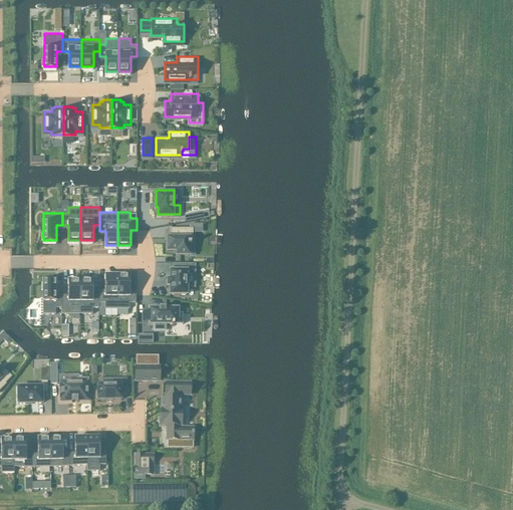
[(171,235),(168,235),(168,241),(168,248),(177,248),(177,252),(190,252),(190,243),(191,243),(191,241),(194,241),(194,225),(171,225),(171,235)]
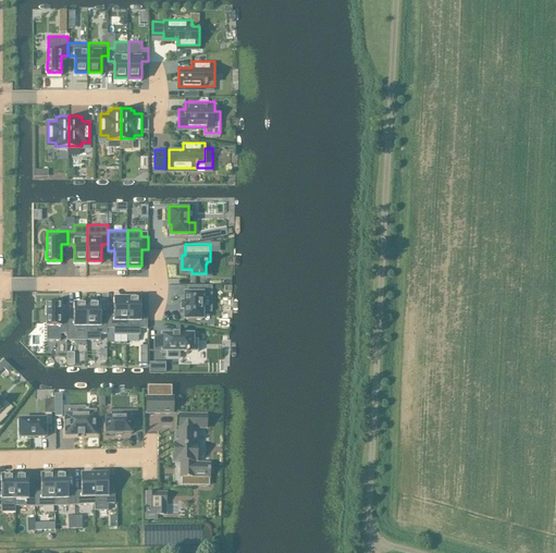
[(185,299),(182,299),(182,307),(185,307),(185,317),(204,317),(204,309),(212,309),(212,283),(188,283),(188,291),(185,291),(185,299)]
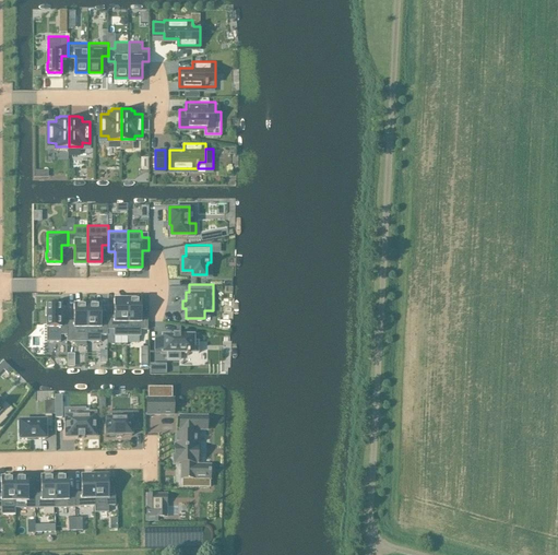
[(115,313),(108,313),(108,318),(108,327),(115,327),(115,333),(128,333),(128,296),(115,296),(115,313)]
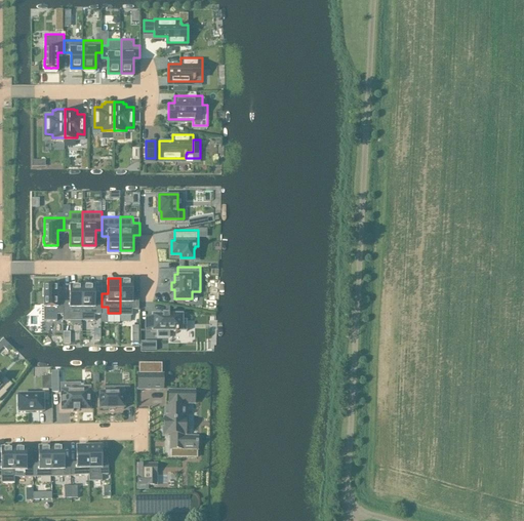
[(132,278),(120,278),(120,313),(132,313),(132,307),(139,307),(139,293),(132,294),(132,278)]
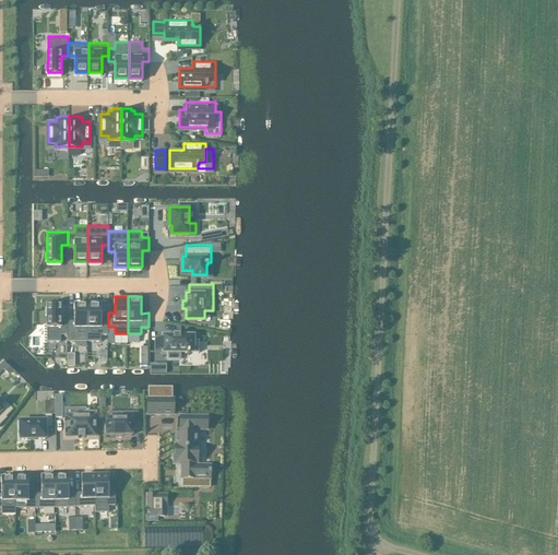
[(61,303),(47,302),(47,305),(46,305),(46,313),(47,313),(47,339),(61,339),(61,332),(68,332),(68,318),(61,318),(61,303)]
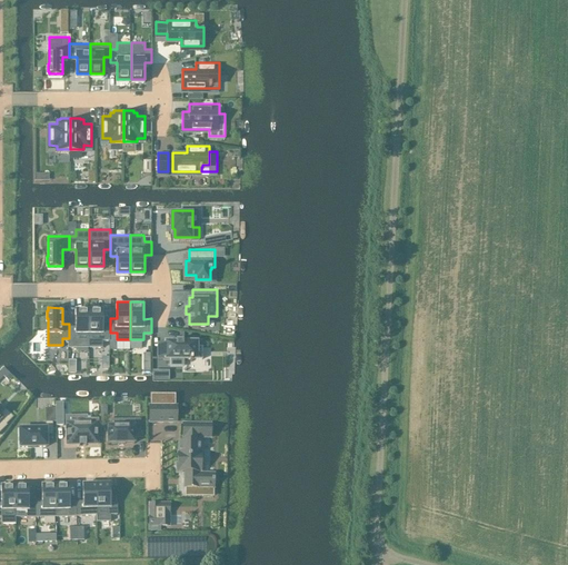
[(69,324),(69,338),(69,345),(89,345),(89,308),(76,308),(76,324),(69,324)]
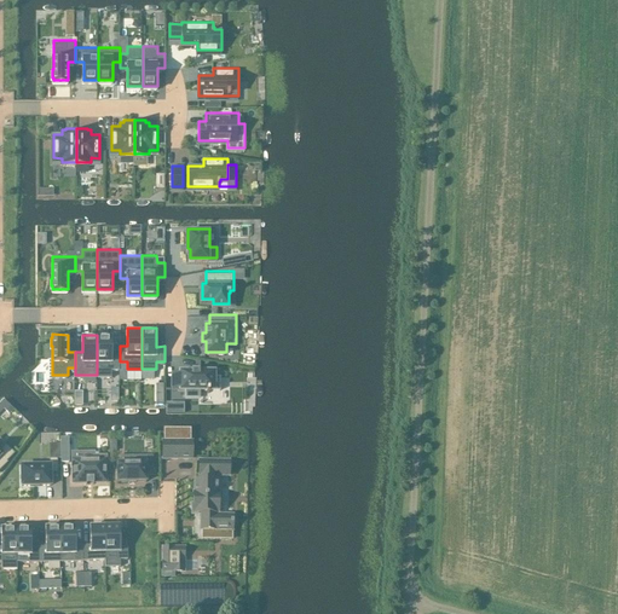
[(113,335),(97,335),(97,375),(113,375),(113,368),(120,368),(120,361),(120,352),(113,352),(113,335)]
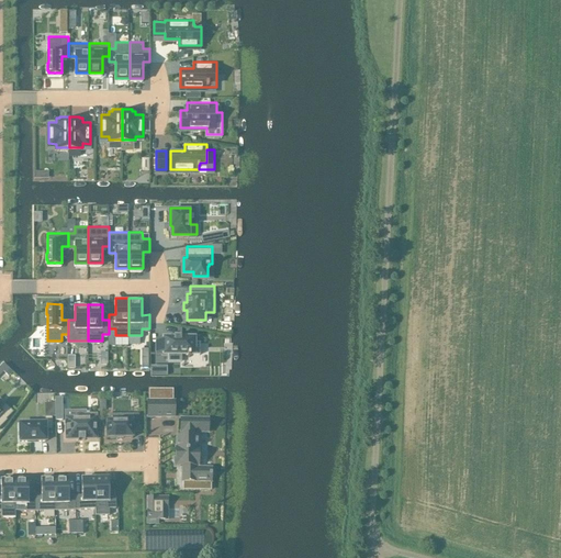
[(175,335),(158,335),(158,352),(169,352),(169,358),(181,358),(181,352),(189,352),(189,354),(190,354),(190,352),(200,352),(200,339),(194,339),(194,335),(181,335),(181,334),(175,334),(175,335)]
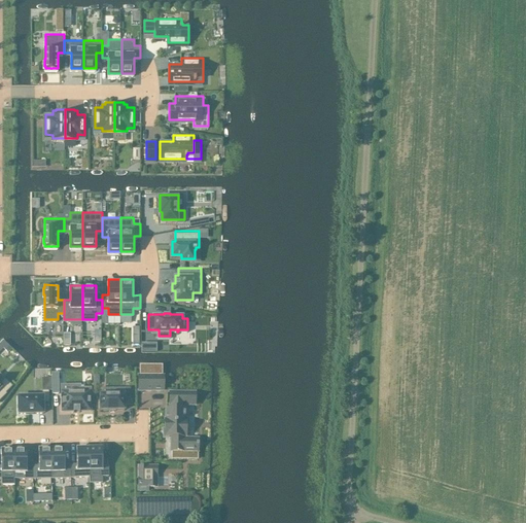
[(164,373),(139,373),(139,387),(164,387),(164,373)]
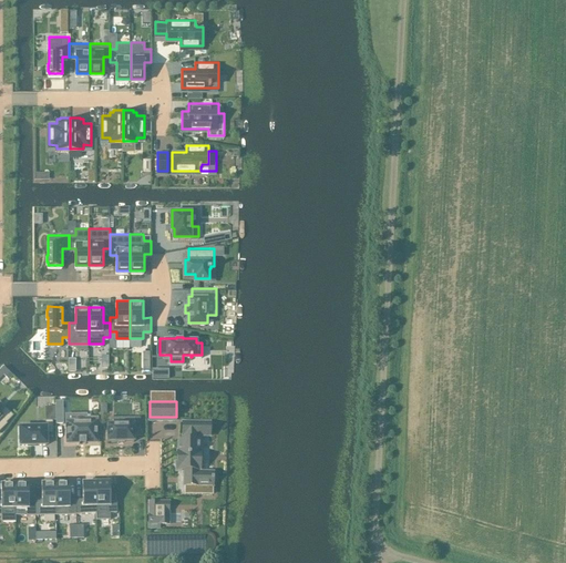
[(0,428),(8,420),(7,420),(14,412),(6,405),(0,410),(0,428)]
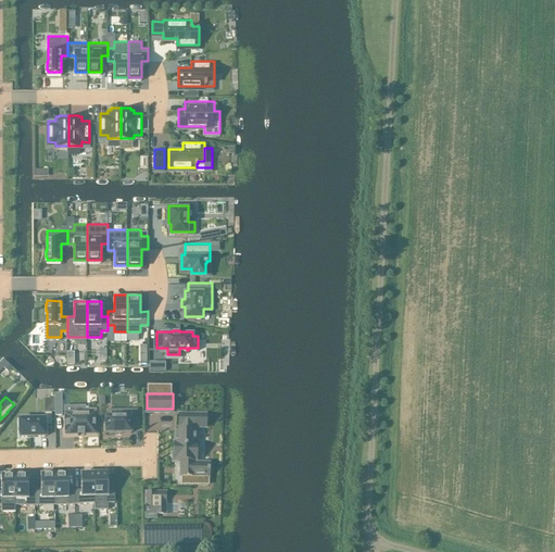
[(85,410),(65,410),(66,431),(96,430),(96,406),(85,406),(85,410)]
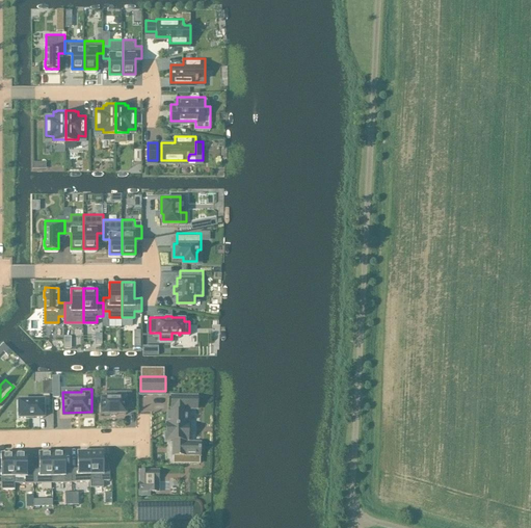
[(116,395),(101,395),(101,412),(126,411),(126,405),(132,405),(132,389),(116,389),(116,395)]
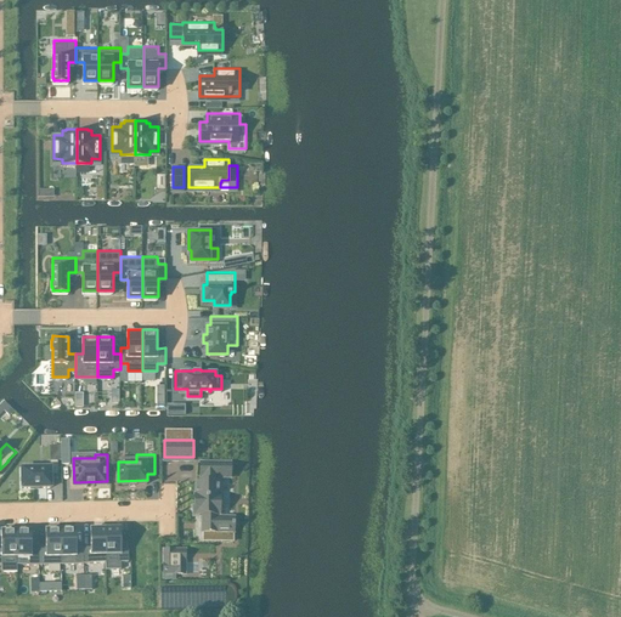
[(22,465),(22,485),(51,484),(51,471),(58,471),(58,457),(50,457),(50,464),(22,465)]
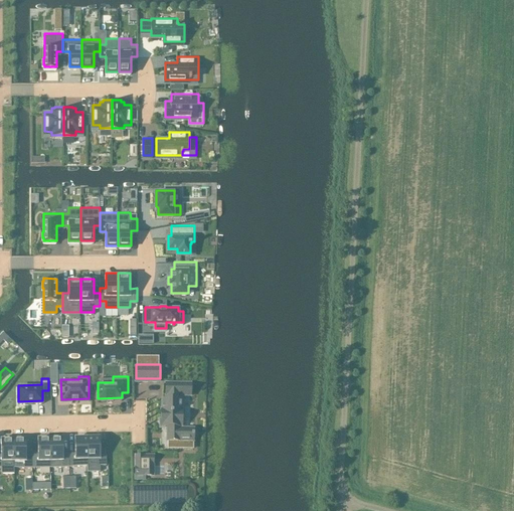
[(163,406),(162,406),(162,423),(168,423),(168,438),(194,438),(194,426),(180,426),(180,416),(184,416),(184,406),(181,406),(181,396),(179,396),(179,392),(191,392),(191,380),(166,380),(166,392),(167,392),(167,396),(163,396),(163,406)]
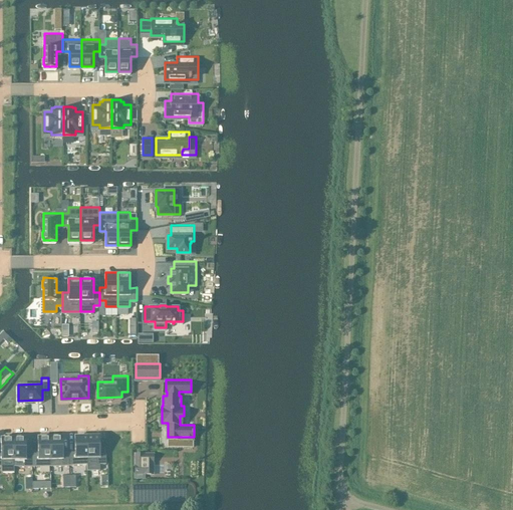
[(62,435),(50,436),(51,463),(69,463),(69,450),(63,450),(62,435)]
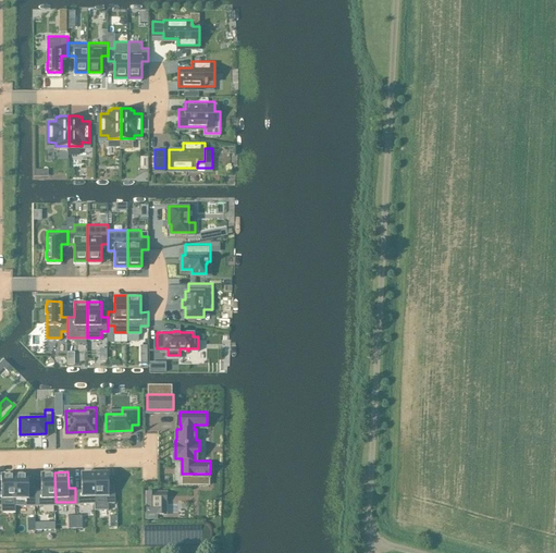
[(82,488),(75,488),(75,502),(96,501),(95,471),(82,471),(82,488)]
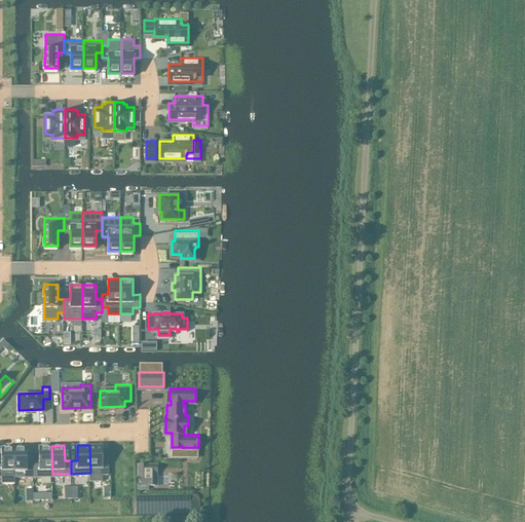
[(102,445),(89,445),(90,473),(90,479),(103,479),(103,473),(109,473),(109,459),(103,460),(102,445)]
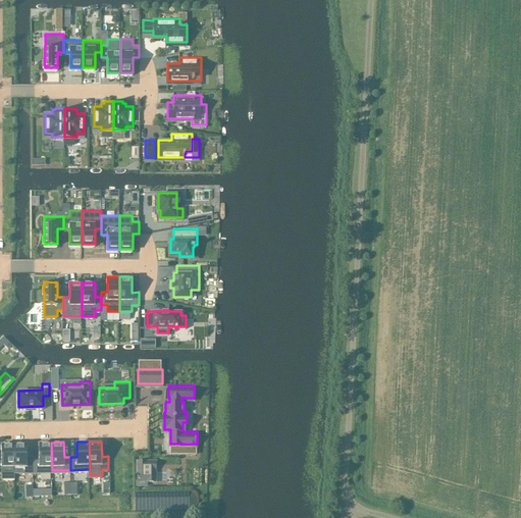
[(1,459),(0,458),(0,471),(2,471),(2,477),(15,477),(14,471),(14,470),(14,443),(1,444),(2,459),(1,459)]
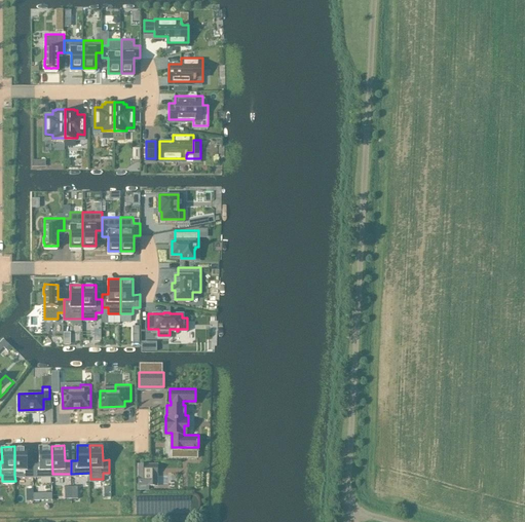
[(27,446),(14,446),(14,474),(14,475),(33,474),(33,461),(27,461),(27,446)]
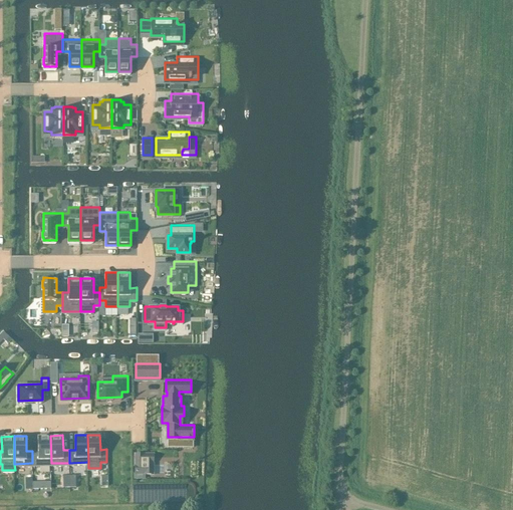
[(38,451),(32,451),(32,463),(51,463),(50,436),(38,436),(38,451)]
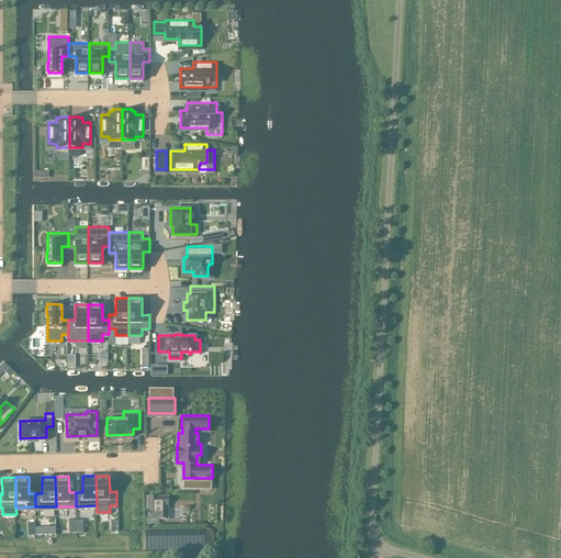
[(168,494),(148,494),(148,520),(158,520),(158,515),(168,515),(168,494)]
